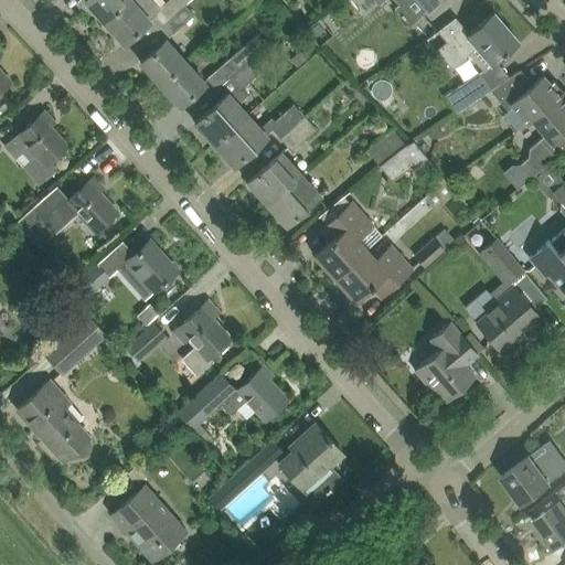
[(84,0),(104,22),(128,0),(84,0)]
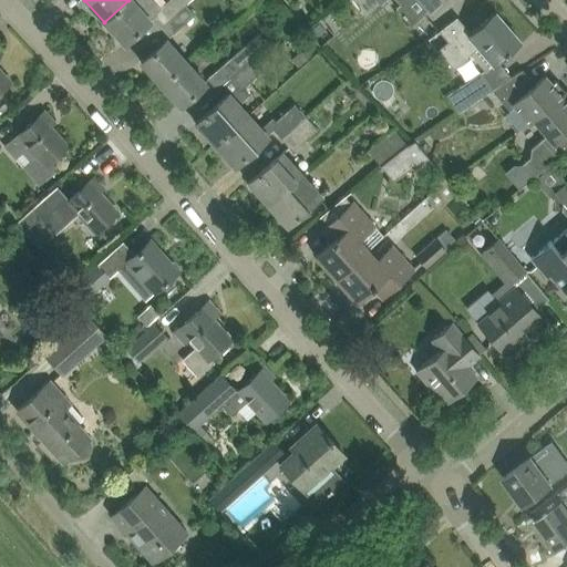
[(154,0),(129,0),(104,22),(124,43),(138,31),(156,14),(165,23),(185,4),(189,0),(168,0),(164,4),(162,8),(154,0)]
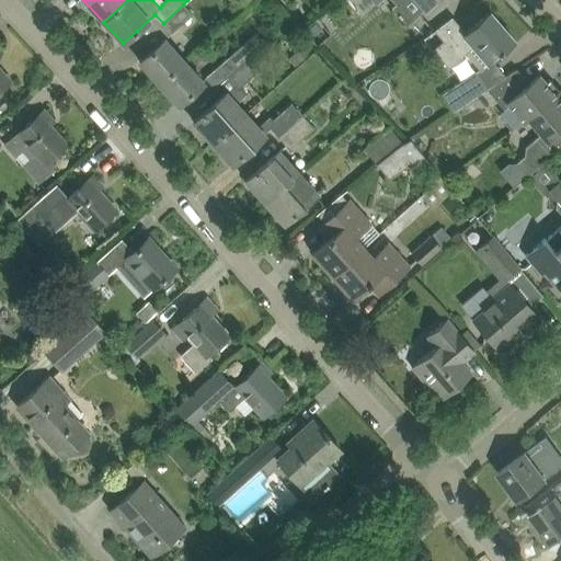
[(368,0),(373,4),(377,0),(412,0),(424,13),(438,0),(368,0)]
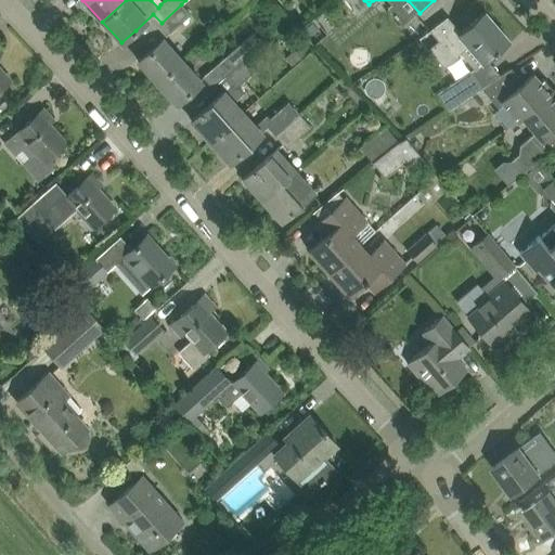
[(181,4),(162,23),(169,33),(170,34),(191,15),(181,4)]
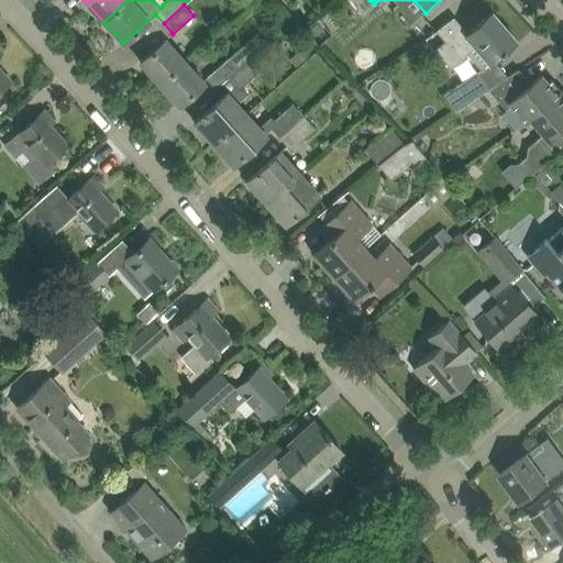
[(444,41),(434,50),(450,69),(467,54),(481,69),(482,70),(494,61),(516,41),(492,12),(467,33),(462,26),(444,41)]
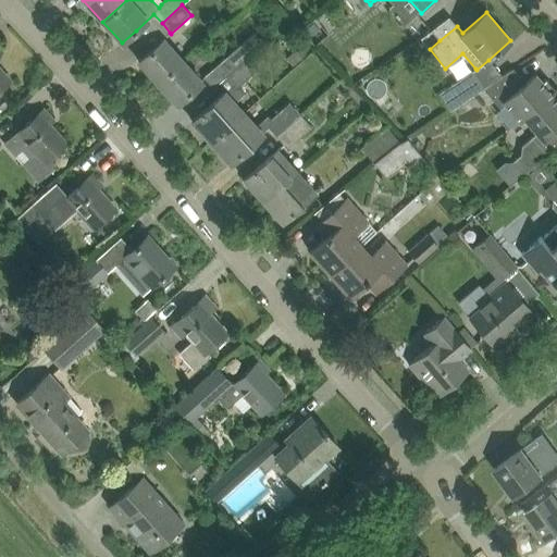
[(207,74),(202,77),(212,88),(217,85),(225,76),(248,56),(249,56),(263,44),(263,42),(254,33),(227,56),(207,74)]
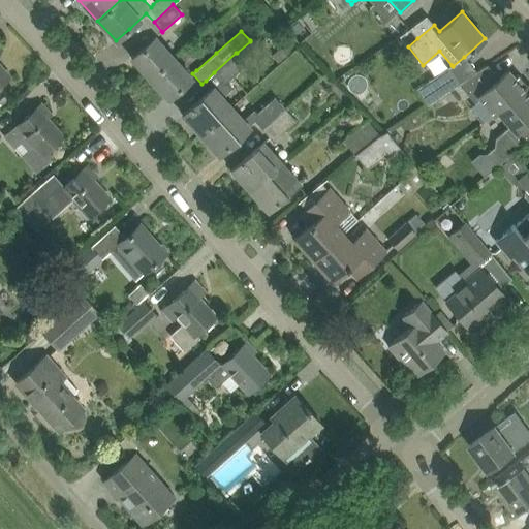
[(144,47),(131,58),(150,79),(173,58),(161,45),(162,44),(155,36),(144,47)]
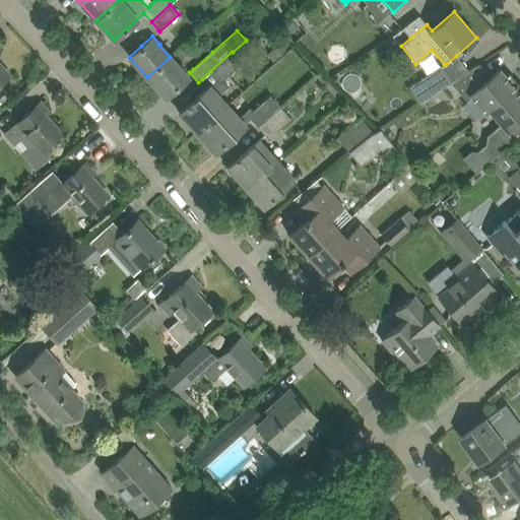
[(273,61),(284,51),(278,44),(267,54),(273,61)]
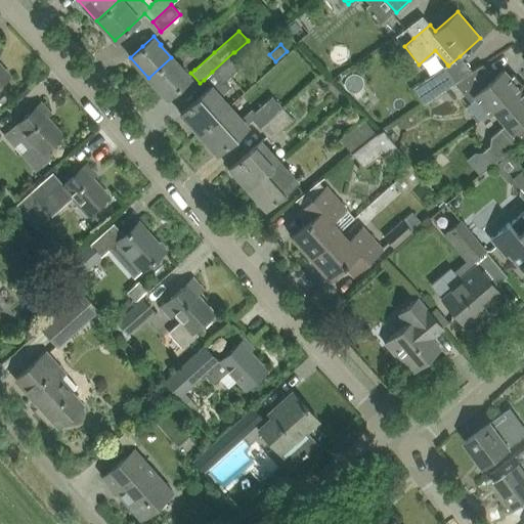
[(204,80),(200,83),(207,91),(210,88),(217,95),(219,97),(229,88),(224,82),(244,64),(234,52),(233,52),(212,72),(204,80)]
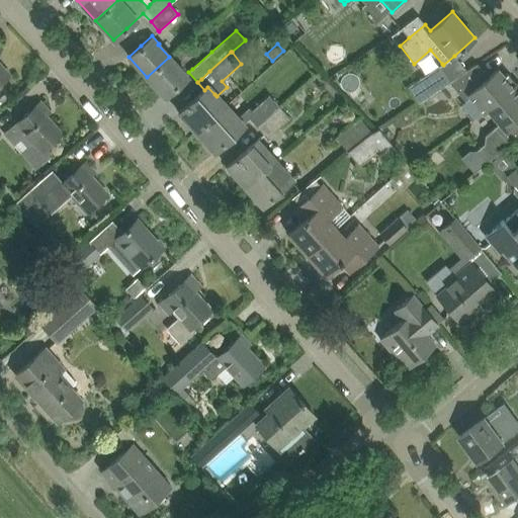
[(169,57),(147,77),(165,97),(188,76),(181,68),(180,69),(169,57)]
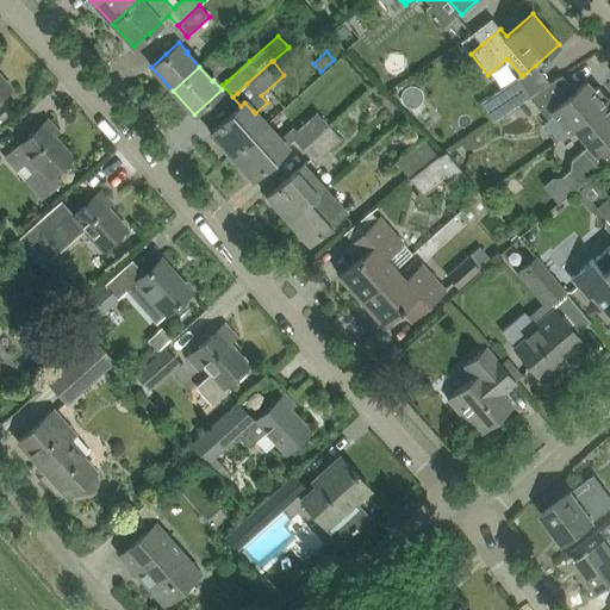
[(561,75),(549,82),(529,97),(548,119),(554,114),(568,131),(608,98),(598,86),(593,91),(586,81),(576,91),(561,75)]
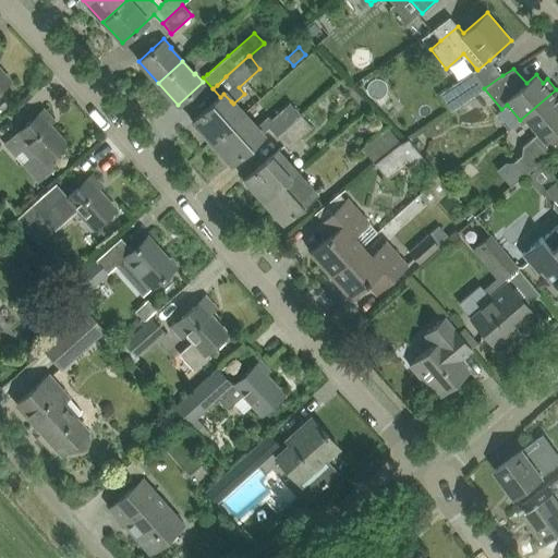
[(0,89),(10,81),(0,70),(0,89)]
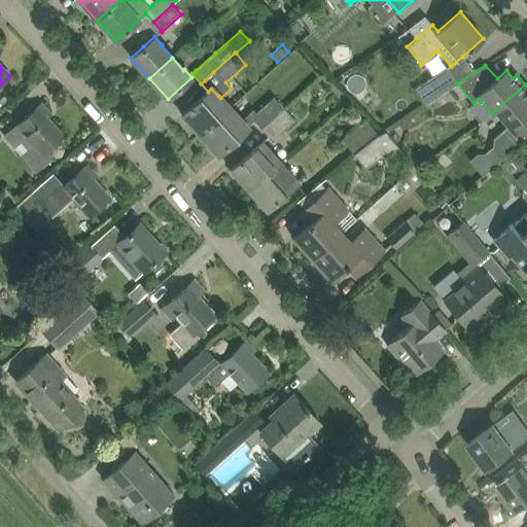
[(447,67),(423,82),(433,99),(434,98),(457,83),(447,67)]
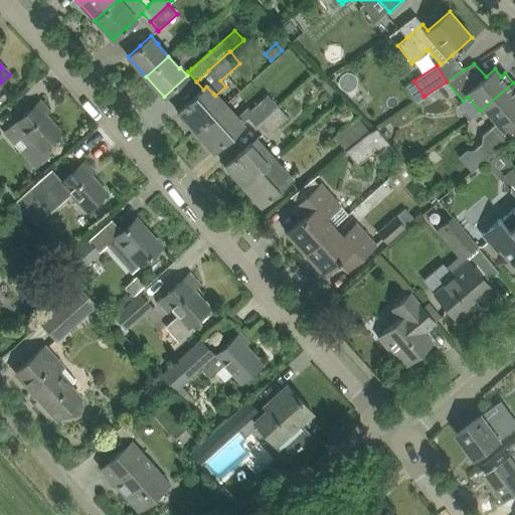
[(481,144),(474,150),(484,161),(499,148),(505,143),(514,134),(514,84),(513,82),(480,111),(481,112),(485,108),(497,123),(482,136),(481,144)]
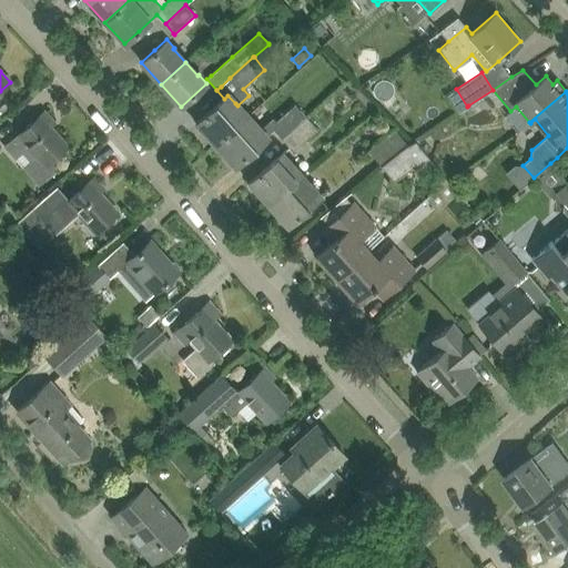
[(237,105),(235,103),(227,95),(224,99),(216,105),(216,104),(195,123),(215,145),(246,117),(237,105)]
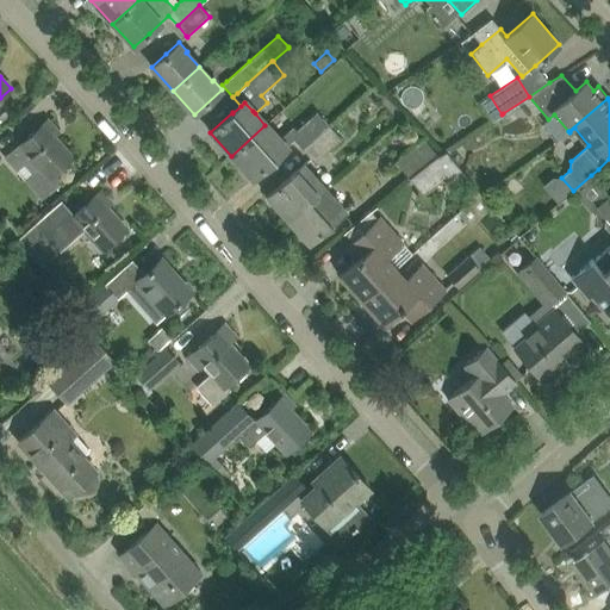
[(303,149),(329,125),(317,111),(297,130),(293,126),(278,139),(265,125),(231,156),(253,179),(274,159),(286,148),(285,147),(293,139),(303,149)]
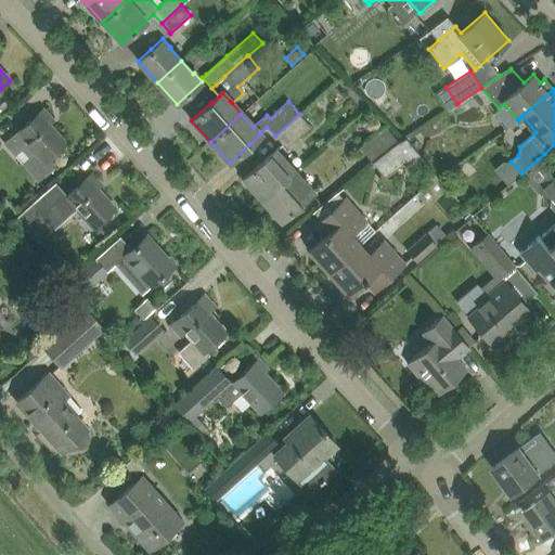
[(66,143),(49,124),(52,120),(42,110),(14,136),(12,134),(2,143),(14,156),(21,151),(28,158),(22,165),(38,182),(56,166),(50,158),(66,143)]
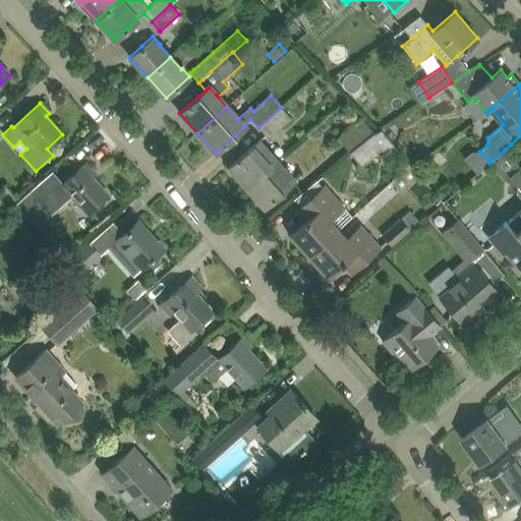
[(269,138),(291,118),(281,107),(258,127),(269,138)]
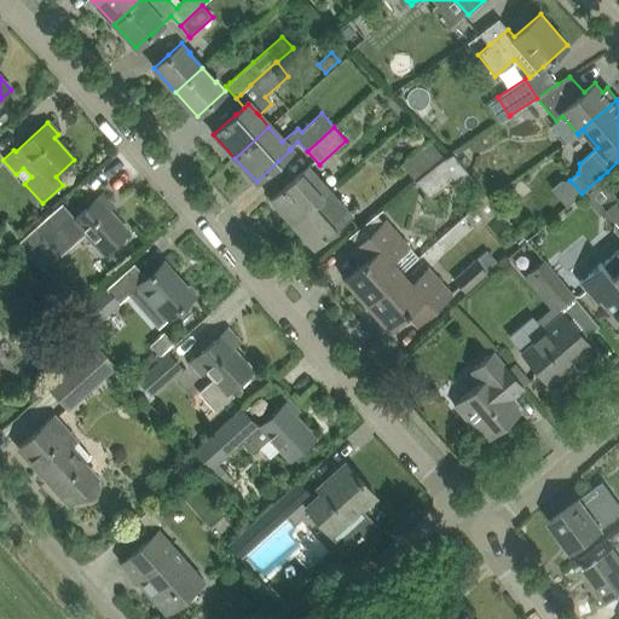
[(415,181),(416,181),(445,158),(429,139),(400,163),(415,181)]
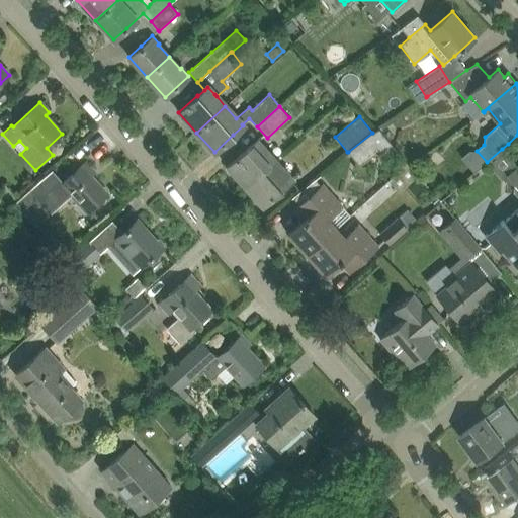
[(378,128),(372,133),(348,152),(359,166),(379,150),(387,160),(398,152),(378,128)]
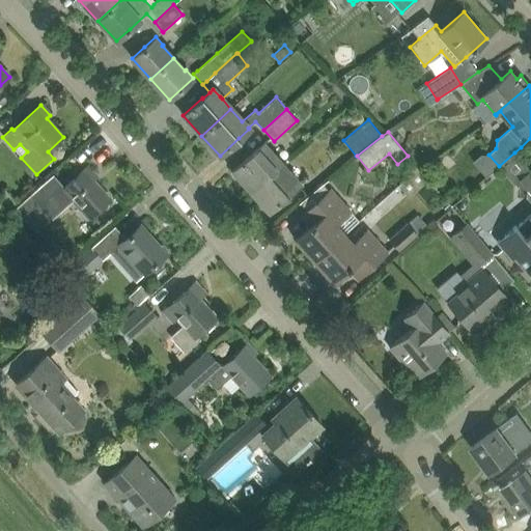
[(281,164),(270,152),(262,144),(253,154),(252,152),(232,170),(251,191),(271,173),(281,164)]
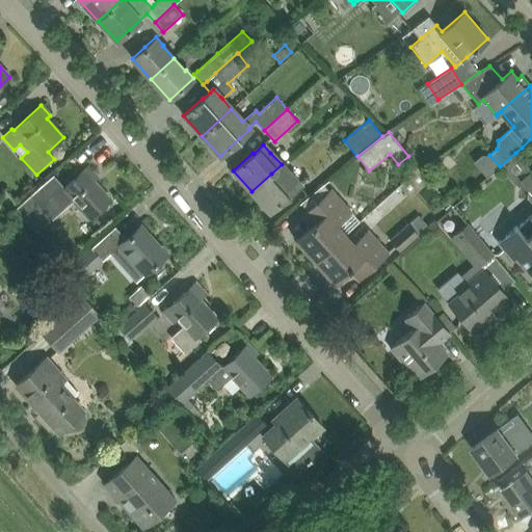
[(531,171),(515,153),(500,166),(515,184),(520,185),(520,189),(528,189),(528,198),(531,203),(531,214),(517,227),(516,225),(498,242),(513,260),(515,258),(530,274),(531,271),(531,171)]
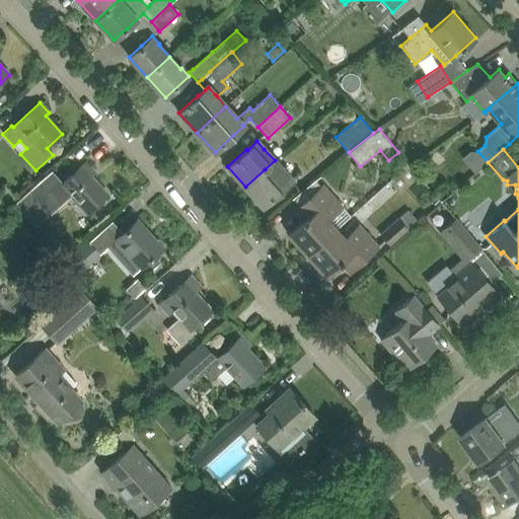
[(263,206),(282,189),(292,179),(275,160),(265,169),(245,187),(263,206)]
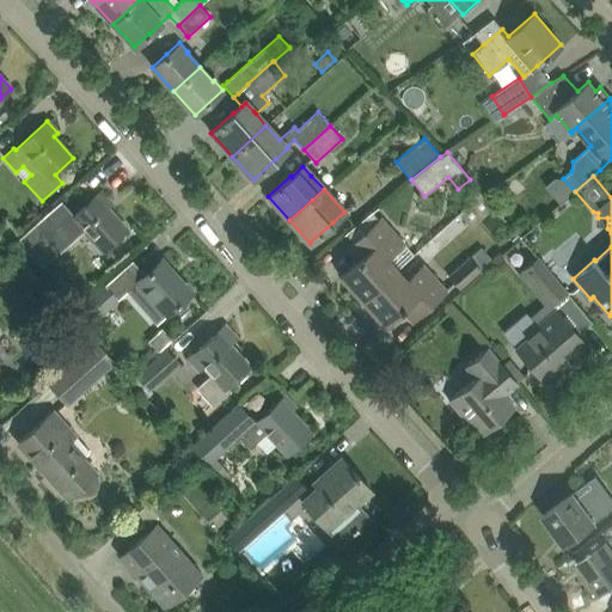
[(59,251),(84,230),(103,250),(109,245),(127,230),(106,207),(111,203),(101,193),(83,208),(74,216),(61,201),(18,239),(29,251),(46,237),(59,251)]
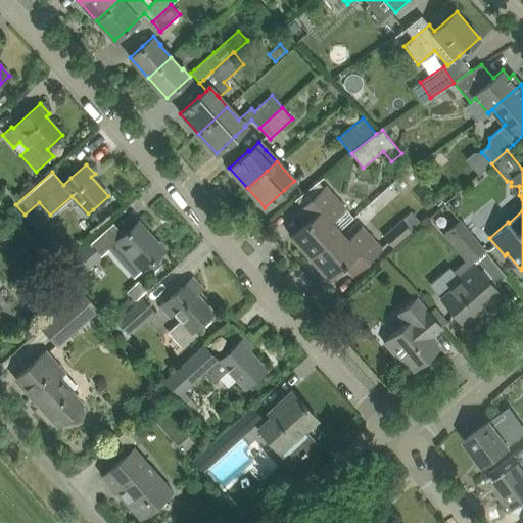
[(312,218),(291,236),(310,256),(339,230),(331,221),(345,207),(326,186),(324,188),(319,182),(296,200),(302,206),(312,218)]
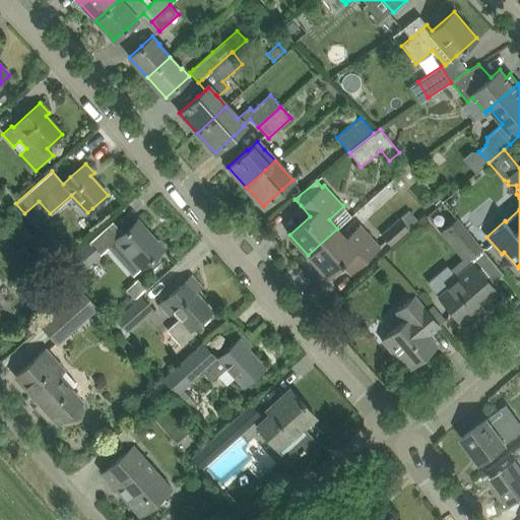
[(391,246),(409,230),(399,217),(380,235),(391,246)]
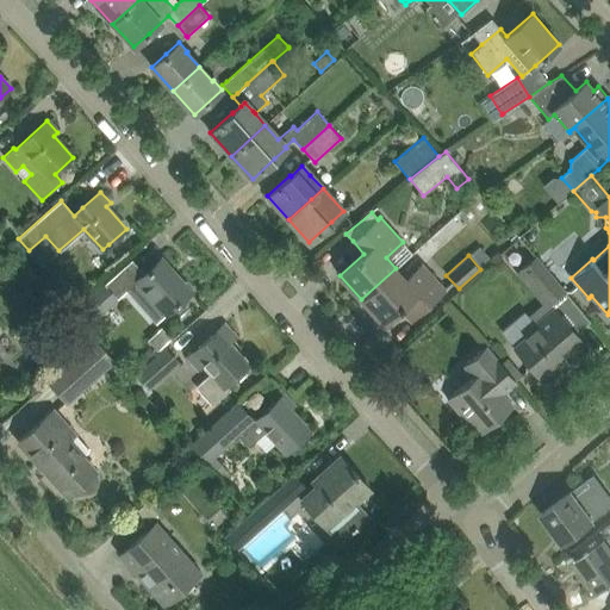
[(564,291),(535,257),(521,271),(549,304),(564,291)]
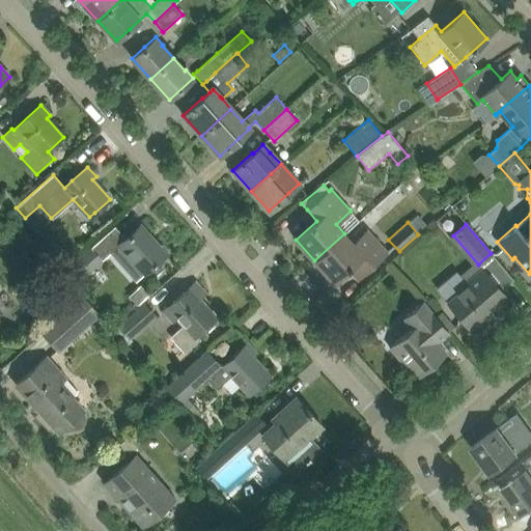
[(90,245),(63,269),(77,284),(111,253),(136,281),(147,271),(166,254),(140,225),(126,239),(115,226),(92,247),(90,245)]
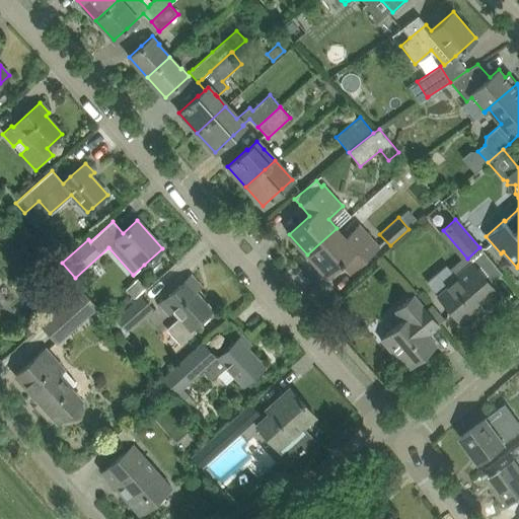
[(379,246),(360,225),(346,237),(337,228),(307,254),(325,276),(346,256),(356,268),(379,246)]
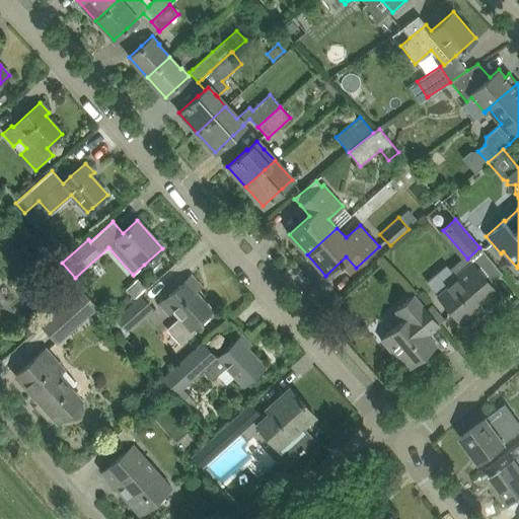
[(437,295),(448,308),(461,323),(478,308),(476,306),(483,300),(495,290),(490,284),(502,274),(479,247),(467,258),(465,255),(461,258),(449,269),(457,278),(437,295)]
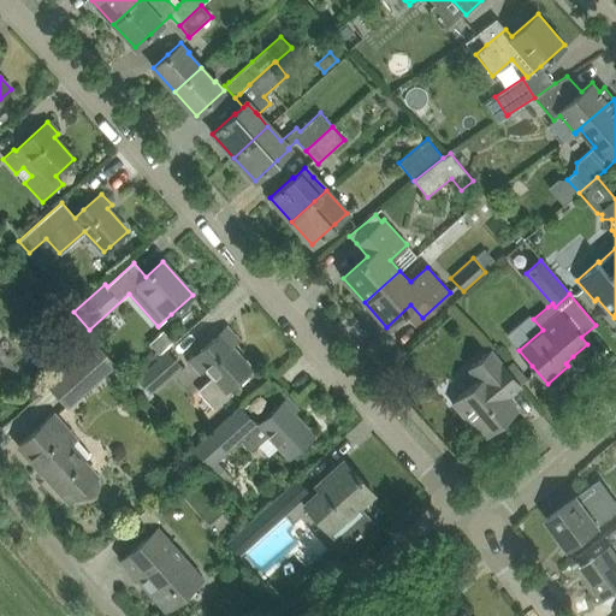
[(207,347),(190,360),(202,373),(207,368),(214,377),(199,390),(215,409),(234,392),(229,389),(234,385),(250,368),(231,347),(236,342),(240,338),(229,326),(224,330),(207,347)]
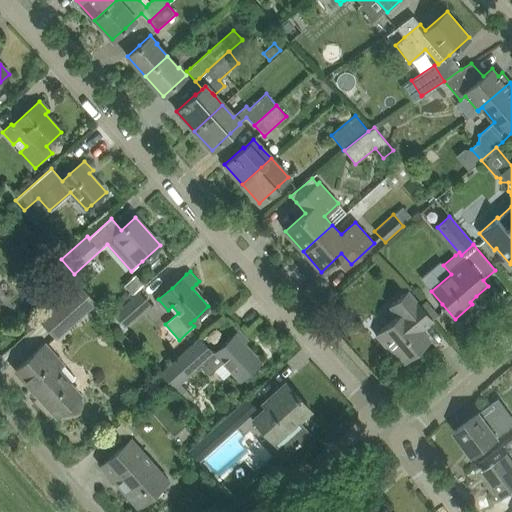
[(136,274),(127,285),(136,293),(145,281),(136,274)]
